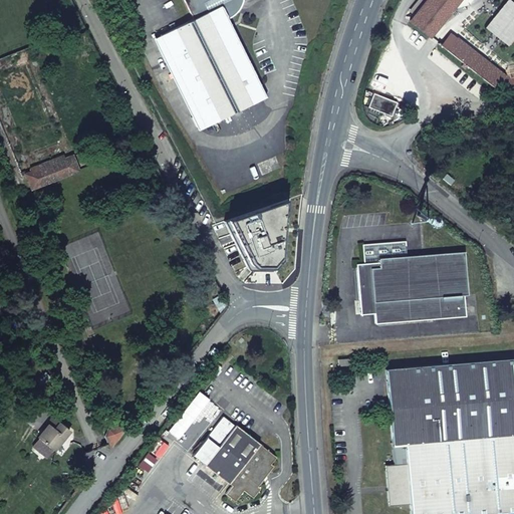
[(205,126),(262,98),(256,87),(260,85),(228,19),(232,16),(235,14),(238,10),(240,7),(242,2),(242,0),(184,0),(194,20),(160,36),(205,126)]
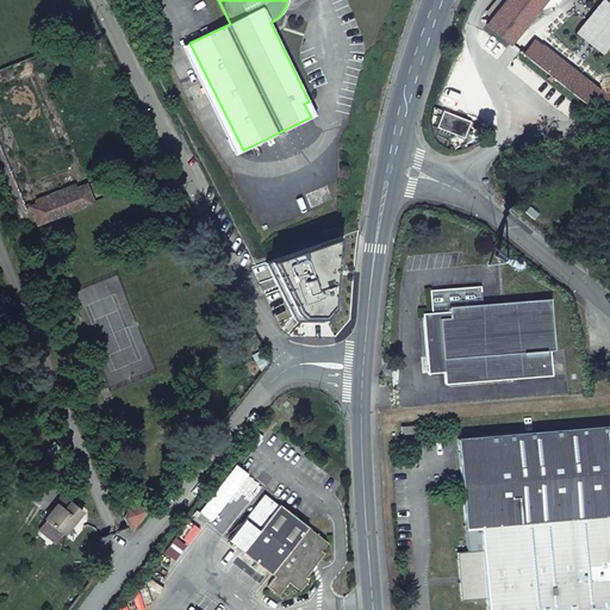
[(495,0),(485,13),(491,18),(504,0),(495,0)]
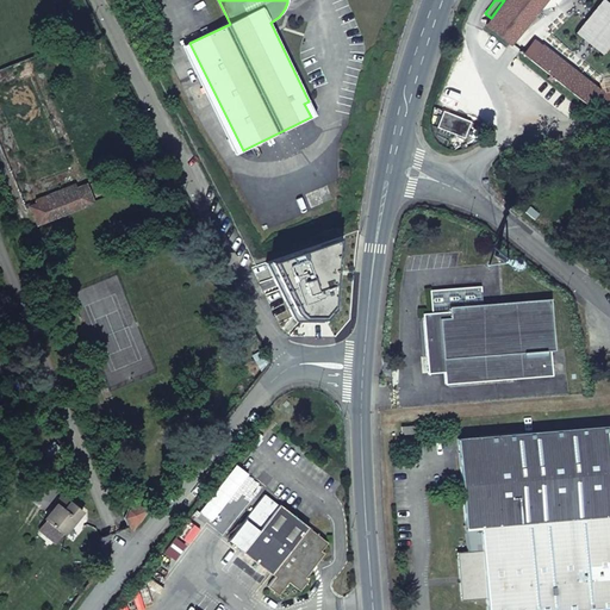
[(509,44),(543,0),(504,0),(491,18),(485,24),(509,44)]
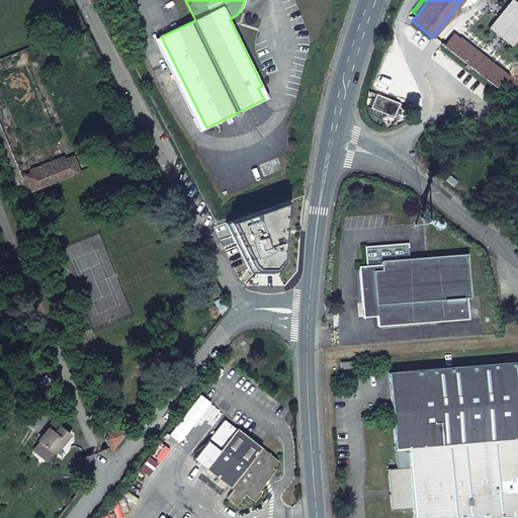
[(198,132),(206,127),(161,36),(154,39),(198,132)]
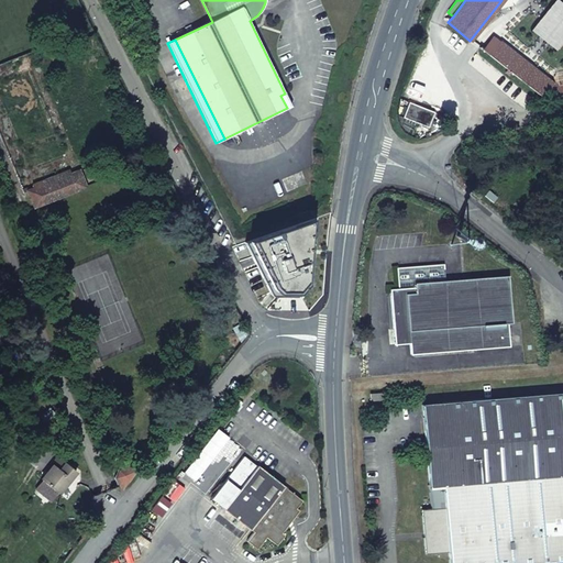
[(280,96),(287,108),(290,106),(285,94),(280,96)]
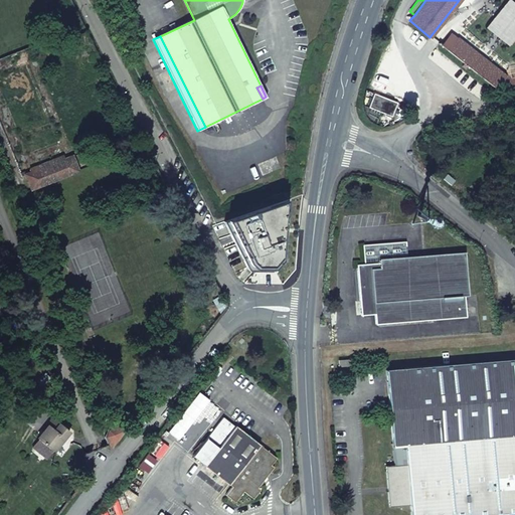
[(27,179),(31,188),(43,184),(77,171),(72,158),(64,161),(63,159),(32,171),(27,179)]
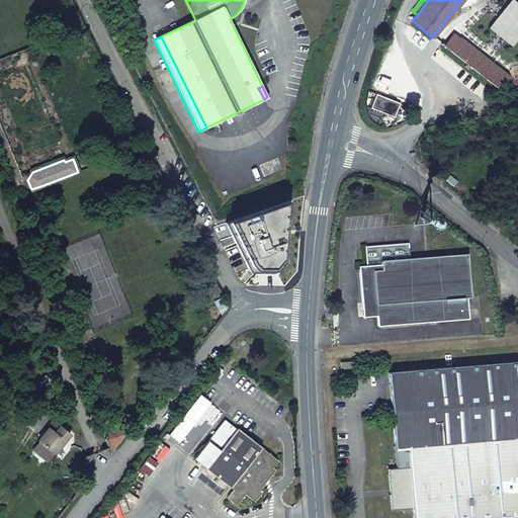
[(26,175),(8,182),(13,196),(31,189),(27,180),(26,175)]
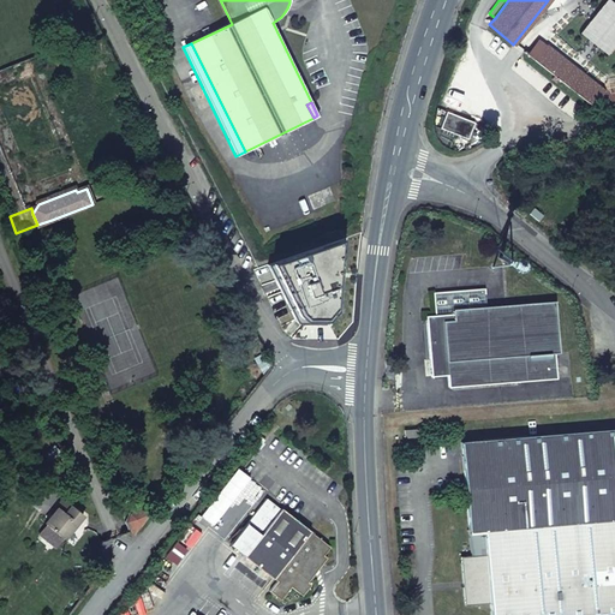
[(433,294),(435,317),(453,316),(452,311),(484,309),(483,291),(433,294)]
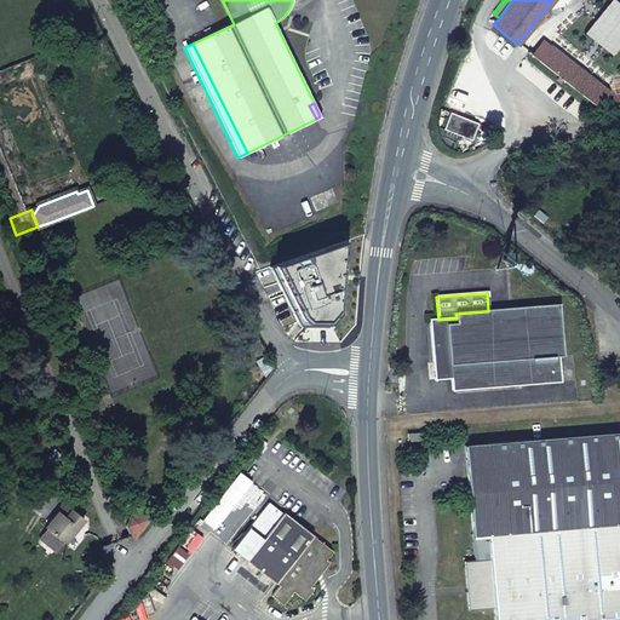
[(558,304),(541,306),(543,317),(560,315),(558,304)]
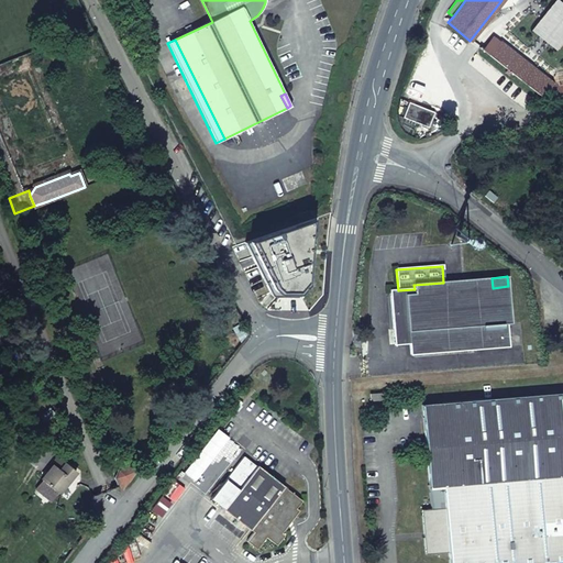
[(489,351),(501,350),(501,345),(510,344),(508,324),(511,324),(508,286),(493,288),(492,278),(443,283),(414,285),(415,289),(398,290),(389,291),(393,331),(396,331),(396,337),(404,342),(409,341),(410,345),(411,357),(481,352),(481,348),(488,346),(489,351)]
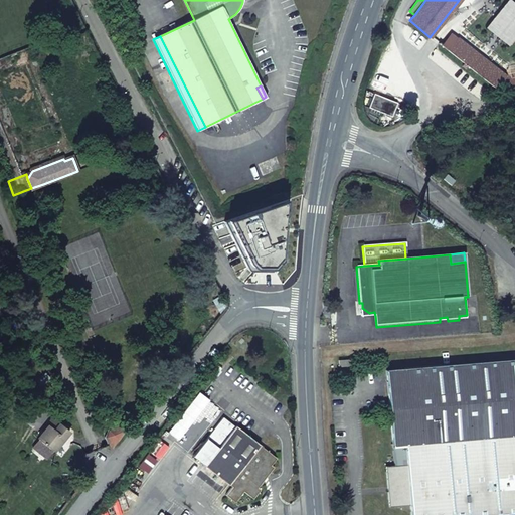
[(360,317),(375,316),(374,312),(369,313),(362,308),(362,303),(359,303),(360,317)]
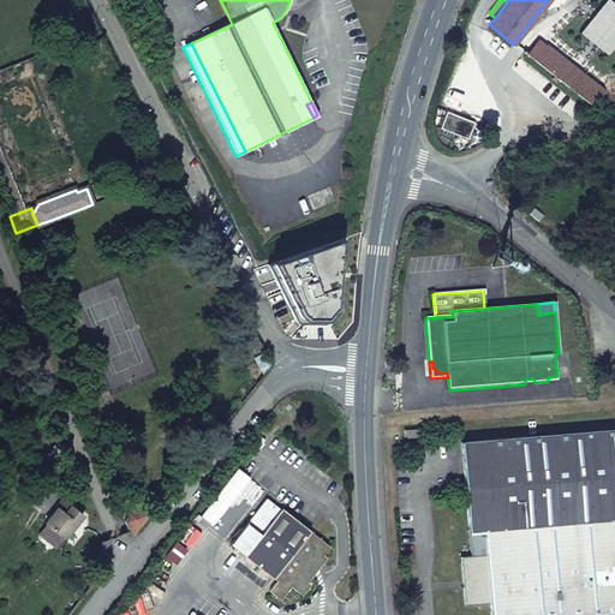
[(614,614),(614,430),(460,443),(470,557),(459,559),(464,607),(488,605),(488,614),(614,614)]
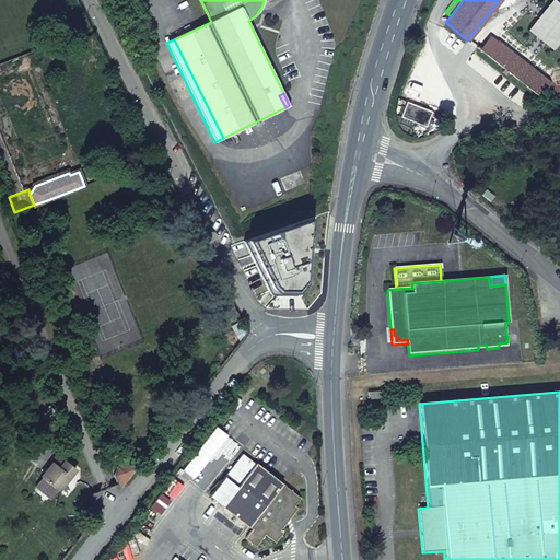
[(209,497),(252,531),(245,539),(255,548),(265,536),(275,544),(282,534),(279,532),(296,510),(294,508),(300,500),(243,454),(209,497)]
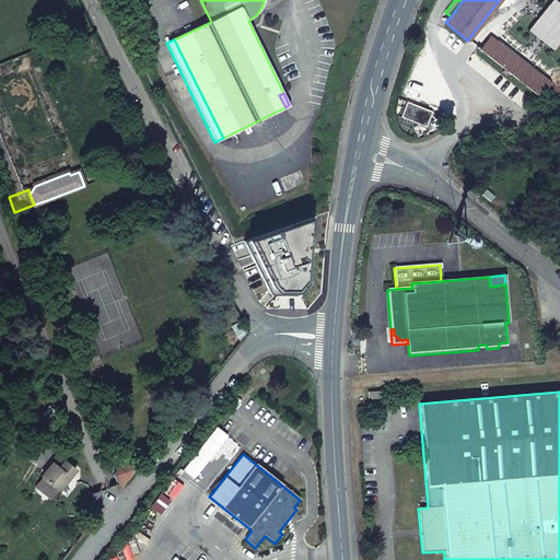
[(76,468),(59,455),(41,477),(43,478),(36,486),(50,498),(58,489),(59,490),(76,468)]
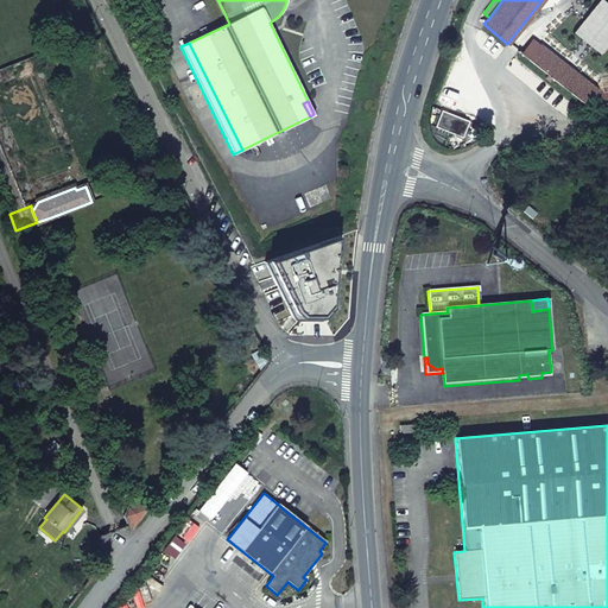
[(150,510),(138,504),(127,506),(124,515),(127,523),(133,530),(150,510)]
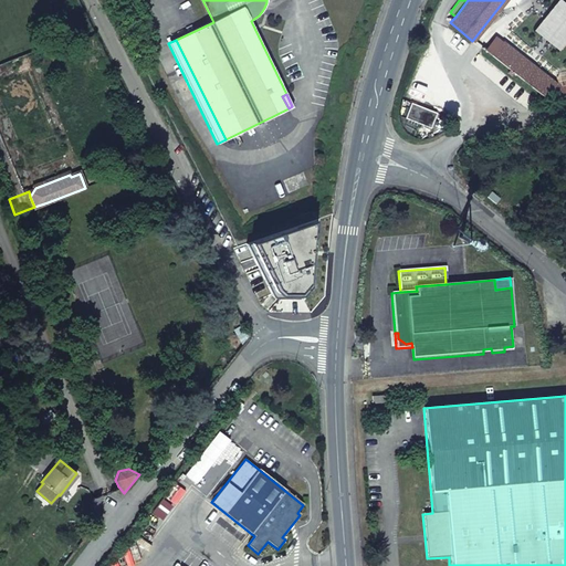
[(63,565),(82,543),(75,537),(58,562),(63,565)]
